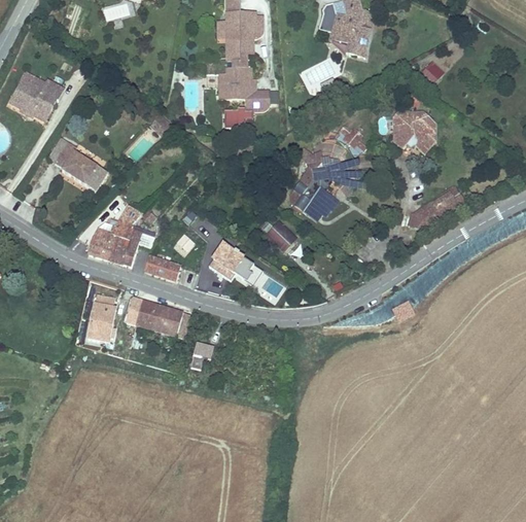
[(225,0),(226,9),(241,9),(240,0),(225,0)]
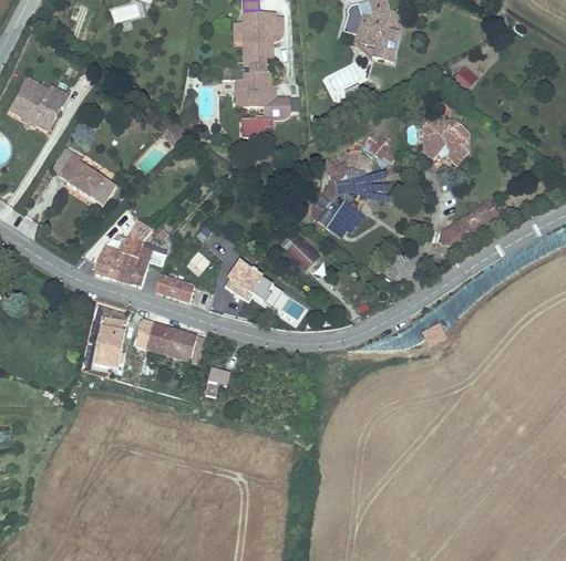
[(362,0),(356,2),(361,13),(363,13),(357,41),(366,43),(376,45),(373,56),(393,61),(394,45),(401,20),(400,16),(399,13),(398,11),(395,10),(388,8),(384,0),(362,0)]
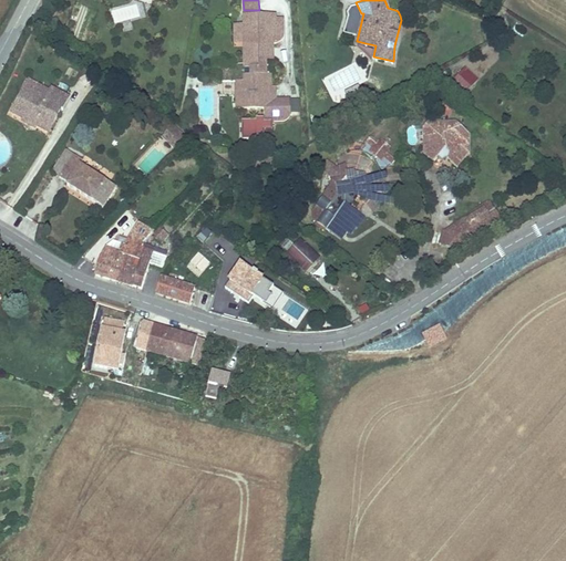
[(244,39),(244,64),(253,63),(253,71),(245,71),(245,76),(238,76),(239,89),(236,89),(236,106),(264,105),(265,115),(256,115),(256,118),(242,118),(243,137),(257,137),(257,134),(260,134),(260,133),(265,133),(265,127),(273,127),(273,118),(283,118),(284,117),(286,117),(287,116),(288,115),(289,114),(290,113),(291,111),(291,108),(290,95),(276,95),(273,95),(271,84),(271,70),(264,71),(264,63),(266,63),(266,55),(274,54),(273,40),(275,40),(276,39),(277,39),(279,38),(280,38),(281,37),(283,35),(284,33),(284,31),(284,29),(284,14),(276,14),(267,14),(267,10),(259,10),(244,10),(244,19),(247,19),(247,39),(244,39)]
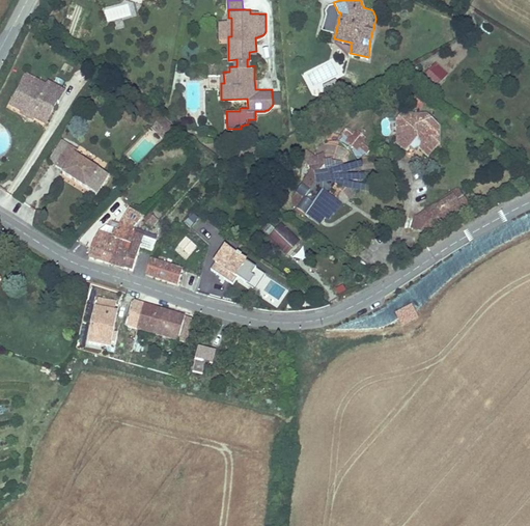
[(228,18),(220,18),(220,36),(228,36),(231,36),(231,18),(228,18)]
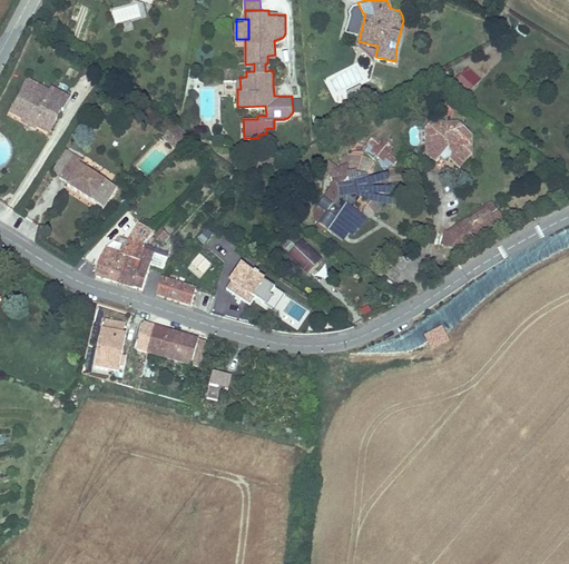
[(480,75),(467,62),(454,77),(468,88),(480,75)]
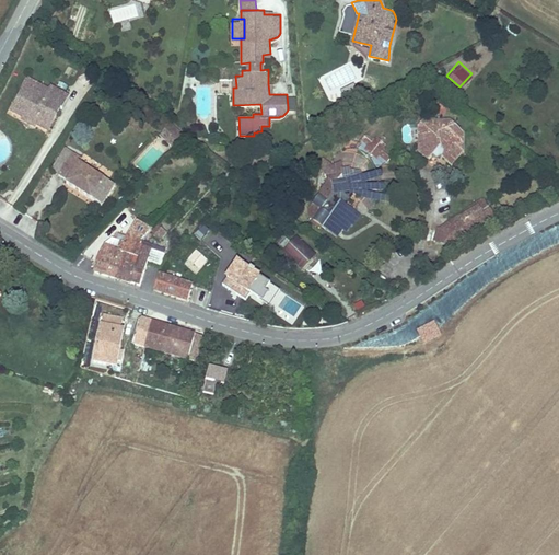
[(217,84),(231,84),(230,73),(217,73),(217,84)]
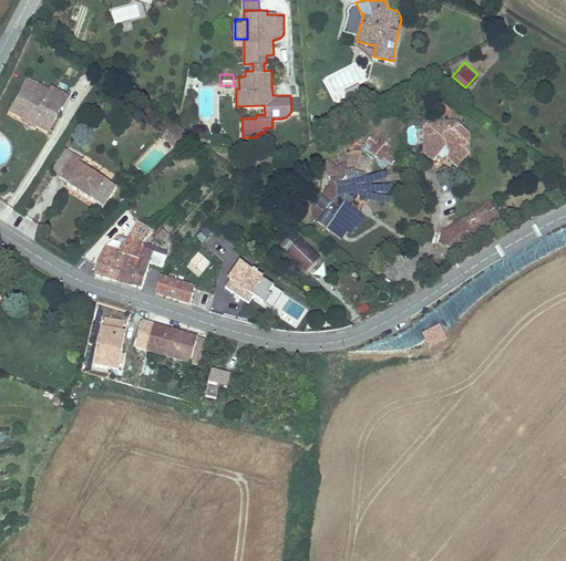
[(26,95),(30,86),(43,92),(44,89),(24,79),(18,92),(26,95)]
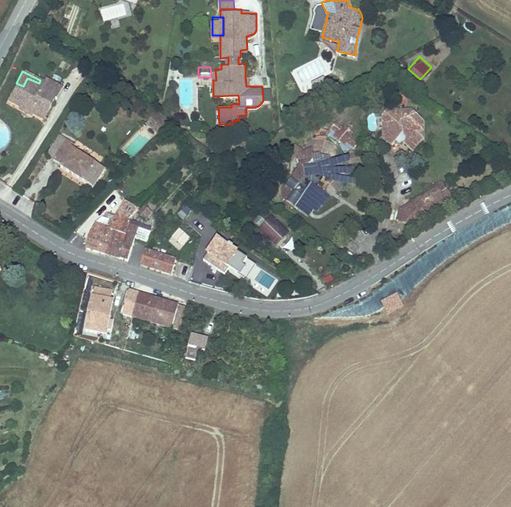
[(309,78),(314,90),(328,83),(322,72),(309,78)]
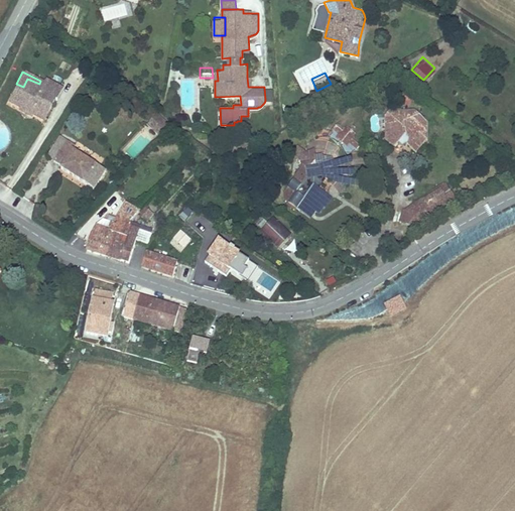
[(51,94),(56,84),(42,77),(40,81),(39,84),(37,87),(51,94)]
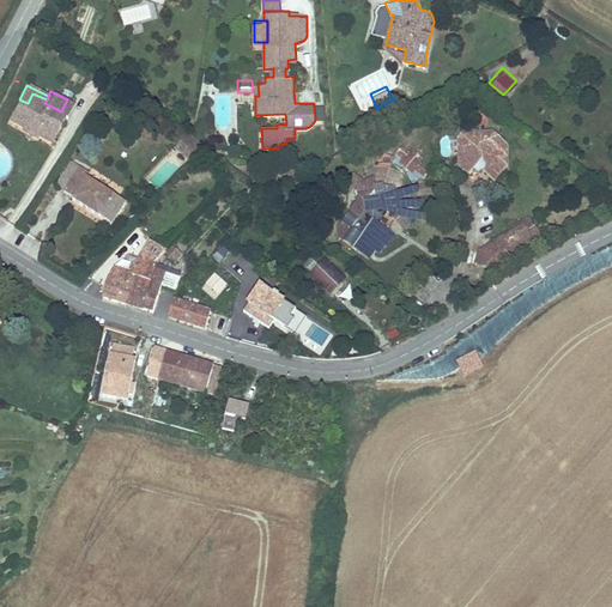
[(19,99),(8,119),(48,139),(61,111),(44,103),(47,99),(32,93),(28,103),(19,99)]
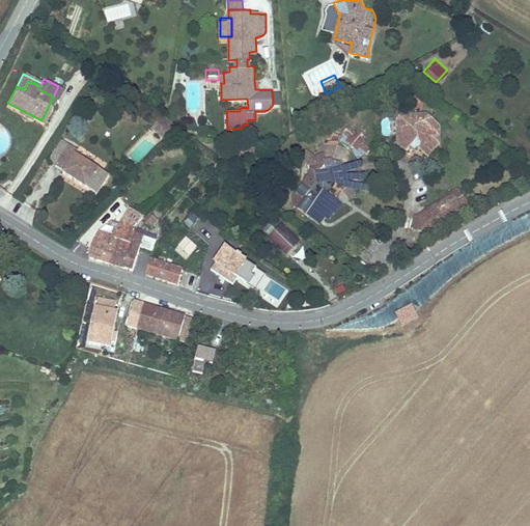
[(394,116),(395,141),(403,149),(409,145),(413,146),(418,144),(427,151),(439,140),(440,122),(426,110),(400,110),(394,116)]
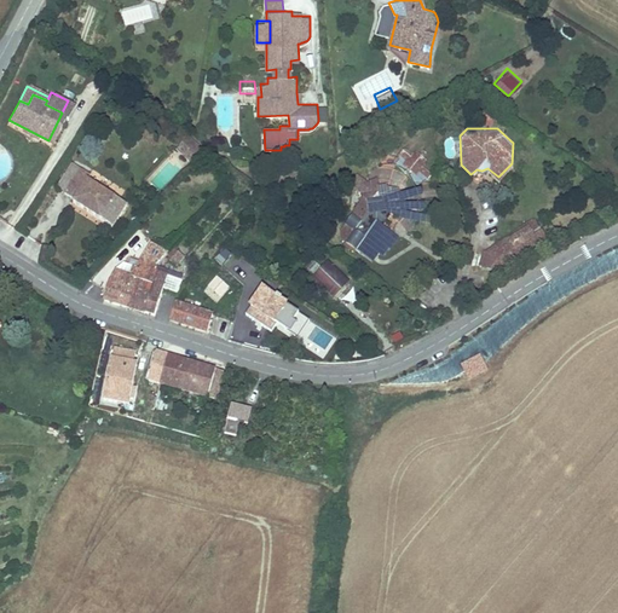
[(195,162),(207,149),(189,133),(177,146),(195,162)]
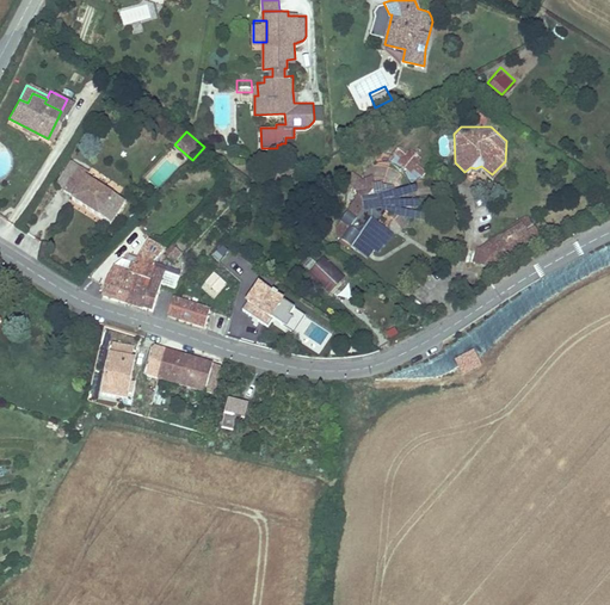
[(436,144),(426,137),(420,146),(410,137),(404,146),(406,149),(399,158),(407,164),(414,156),(421,161),(414,170),(424,177),(430,170),(433,171),(441,161),(430,153),(436,144)]
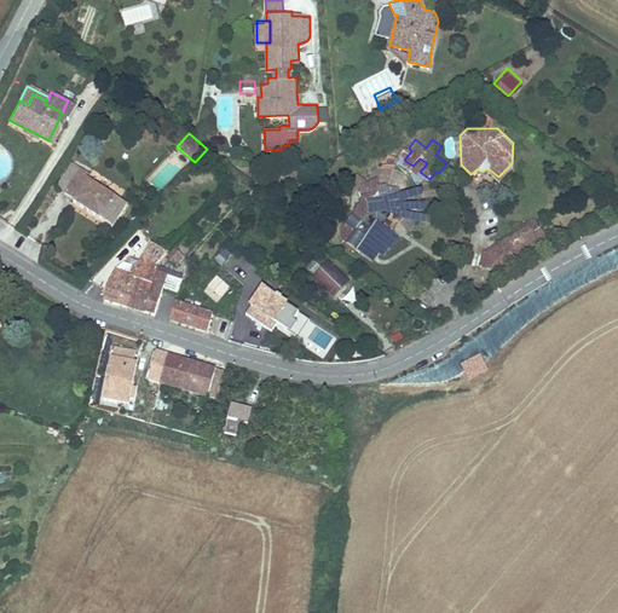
[(74,161),(58,185),(74,195),(71,198),(114,224),(127,201),(87,177),(91,171),(74,161)]
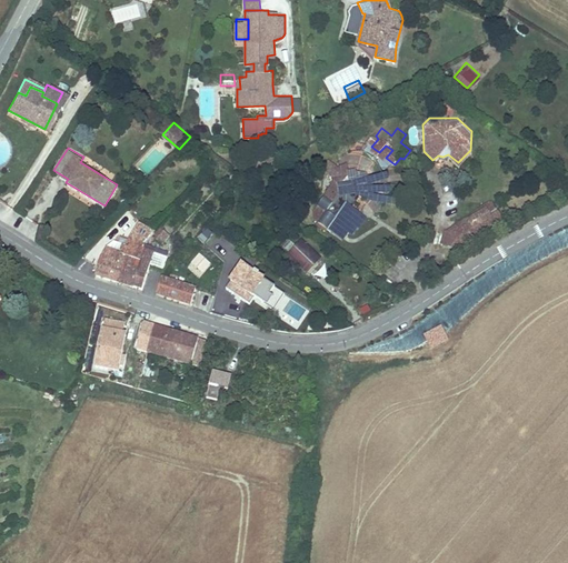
[(235,163),(229,159),(219,171),(225,177),(235,163)]
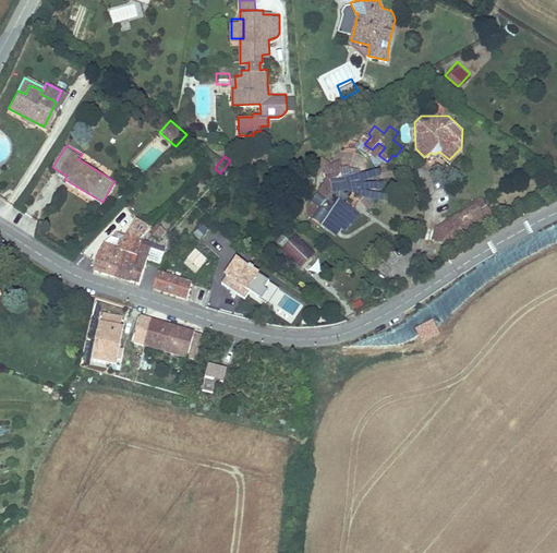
[(340,165),(339,156),(336,156),(333,157),(326,164),(324,167),(321,183),(306,204),(306,213),(311,218),(335,232),(348,226),(359,211),(340,199),(349,194),(348,164),(340,165)]
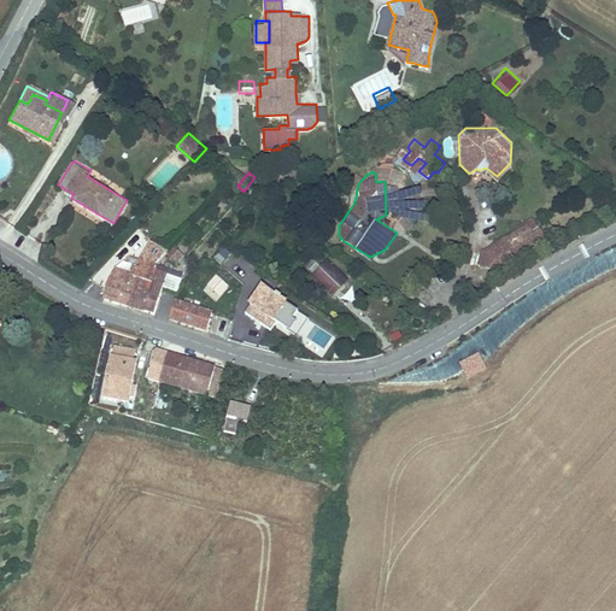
[(257,201),(267,188),(254,177),(244,192),(257,201)]
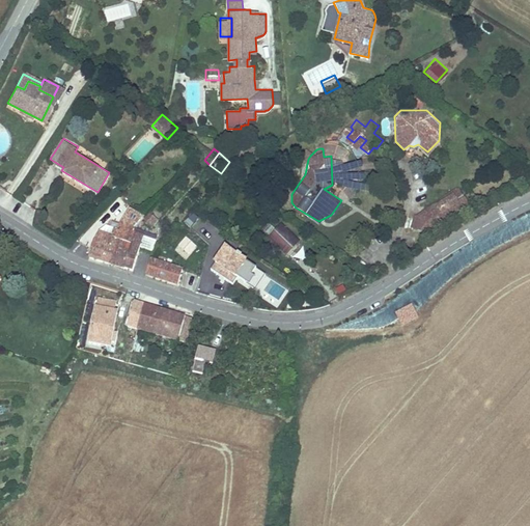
[(429,232),(434,222),(468,200),(457,184),(415,213),(414,212),(410,225),(429,232)]
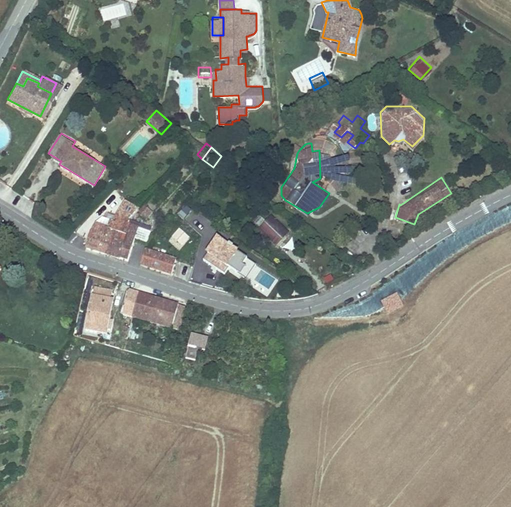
[(128,260),(135,237),(146,239),(151,223),(129,216),(139,207),(125,198),(116,210),(112,217),(102,214),(95,219),(85,245),(128,260)]
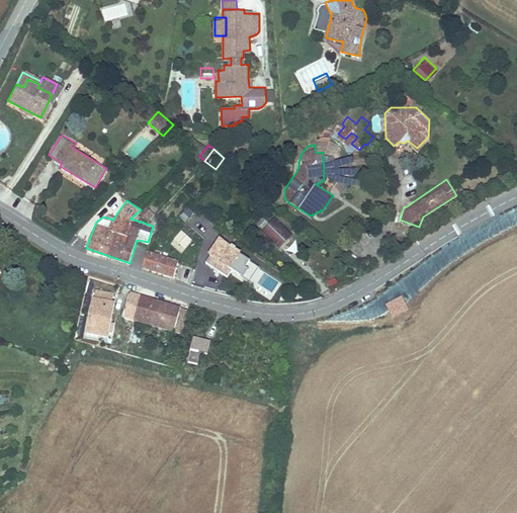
[(178,210),(184,219),(193,210),(187,203),(178,210)]
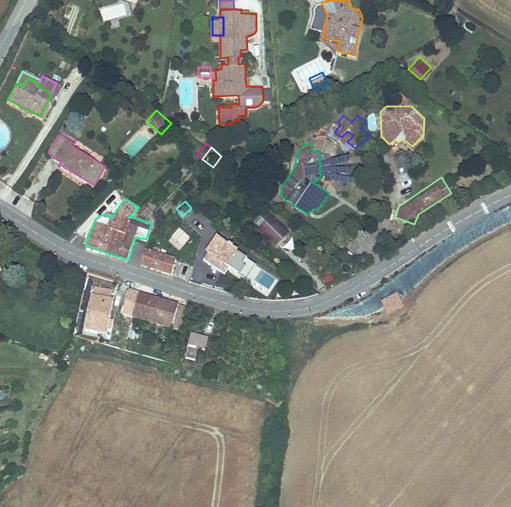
[(144,217),(151,209),(145,204),(138,211),(144,217)]
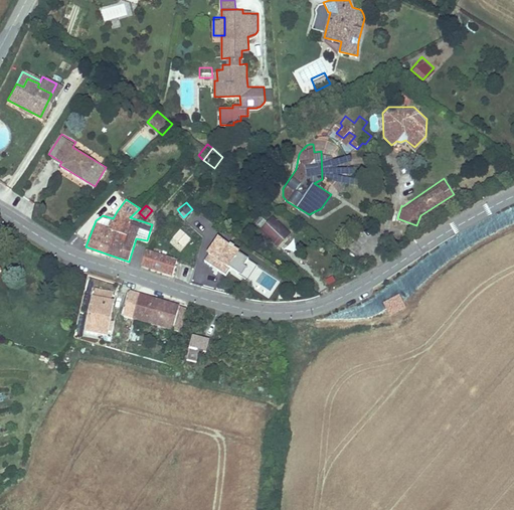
[(291,231),(273,214),(260,227),(278,243),(291,231)]
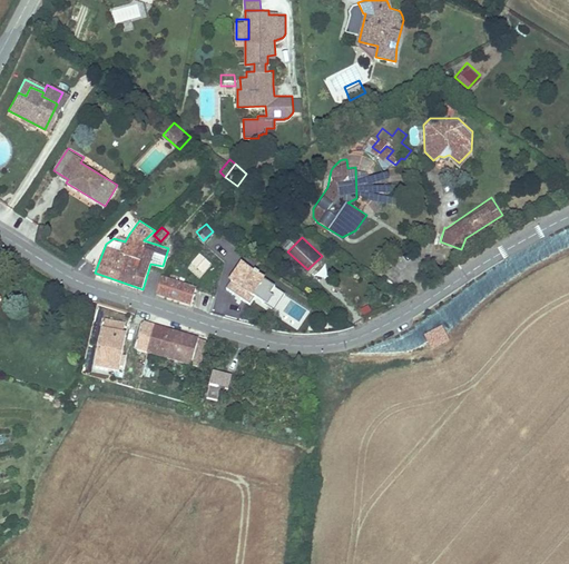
[(225,287),(249,304),(254,297),(266,306),(272,298),(268,295),(275,286),(242,264),(225,287)]
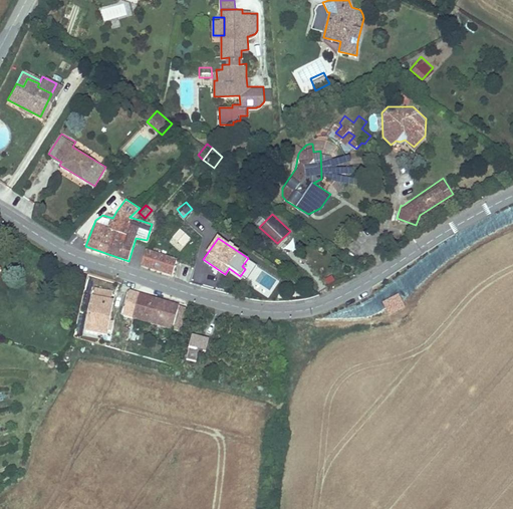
[(171,274),(177,257),(146,247),(140,264),(171,274)]
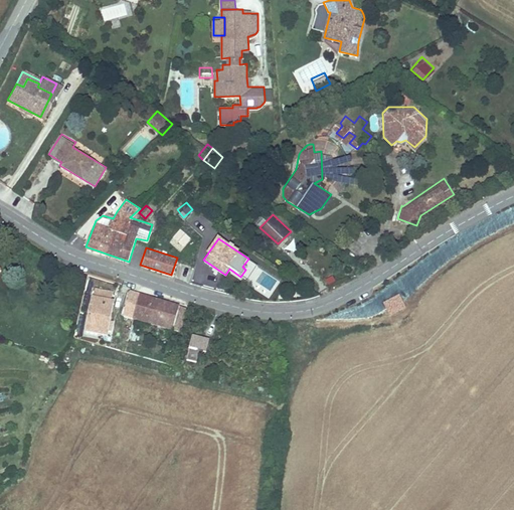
[(94,286),(84,333),(107,337),(114,300),(111,299),(113,289),(94,286)]
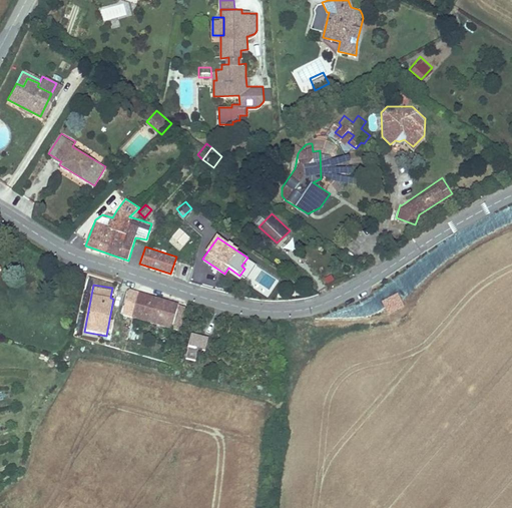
[(121,315),(131,318),(138,292),(128,289),(121,315)]
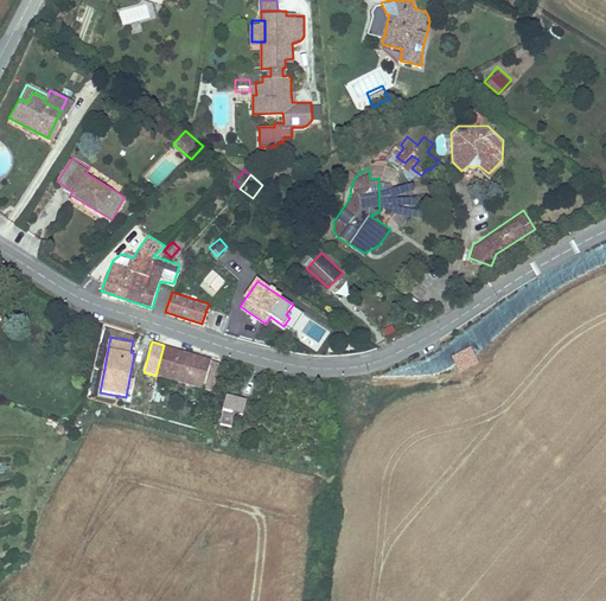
[(470,343),(451,352),(458,368),(478,358),(470,343)]
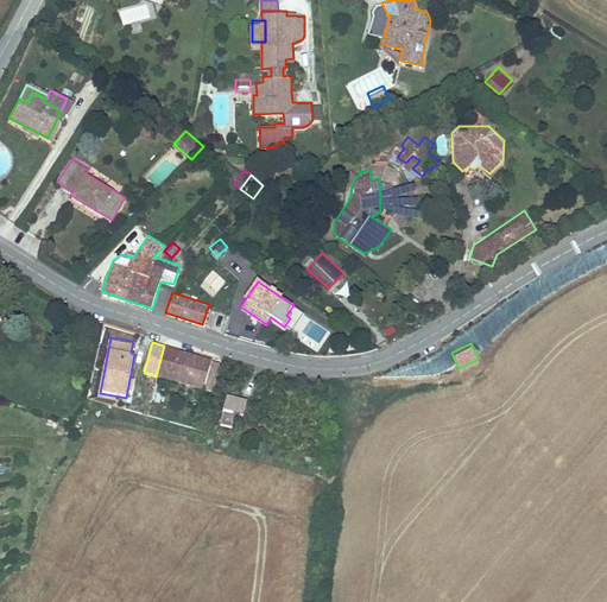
[(215,390),(223,362),(164,346),(156,376),(203,390),(203,386),(215,390)]
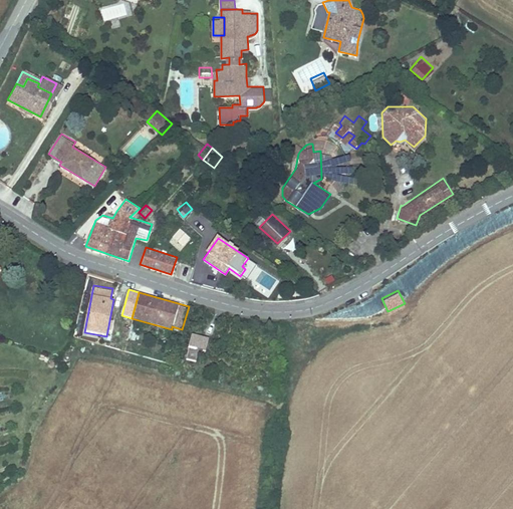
[(191,334),(188,349),(205,353),(209,338),(191,334)]
